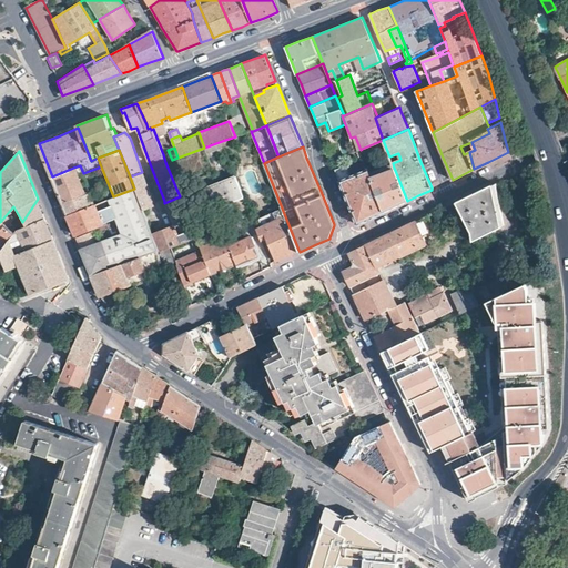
[(346,164),(335,169),(348,202),(357,225),(371,219),(384,212),(372,178),(368,168),(351,175),(346,164)]
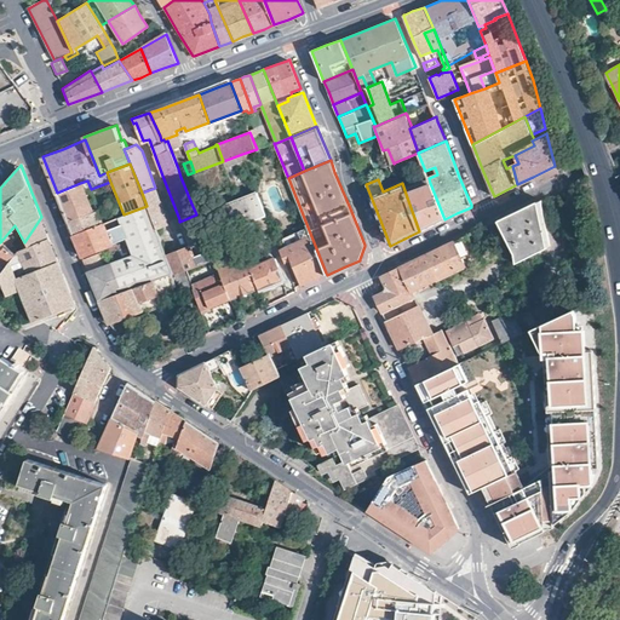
[(65,214),(74,235),(103,223),(98,210),(93,212),(80,183),(57,193),(65,214)]
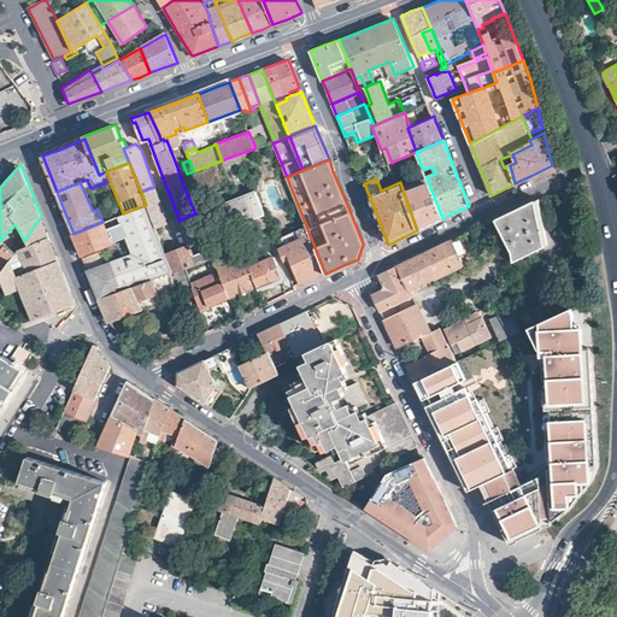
[(428,182),(404,193),(417,230),(429,224),(442,218),(428,182)]
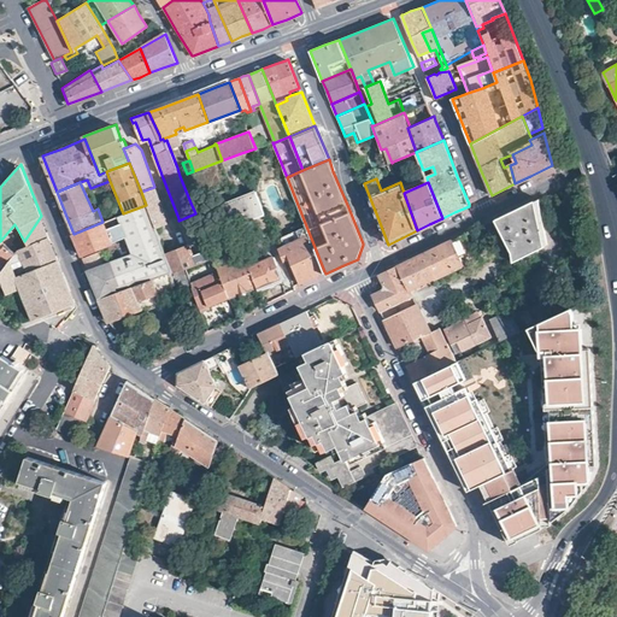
[(154,187),(141,192),(146,205),(156,228),(166,224),(156,189),(154,187)]
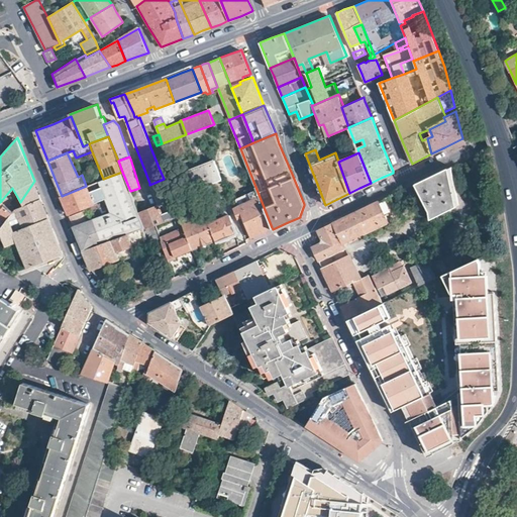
[(186,193),(221,179),(214,160),(179,174),(186,193)]
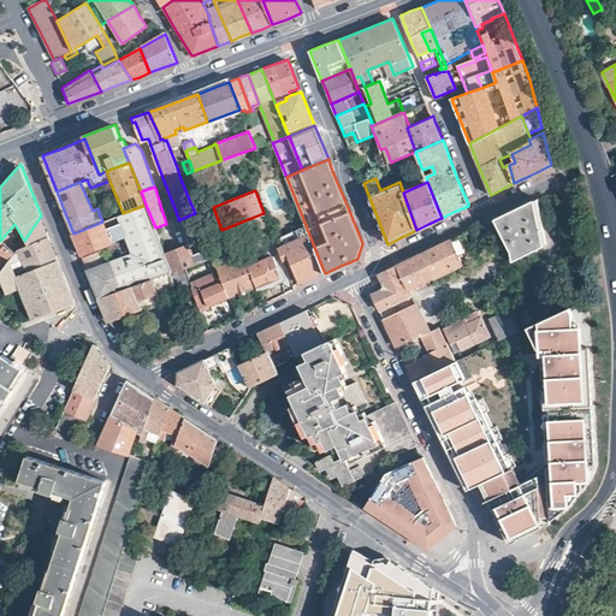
[(529,202),(495,219),(511,253),(513,261),(548,242),(538,197),(529,202)]
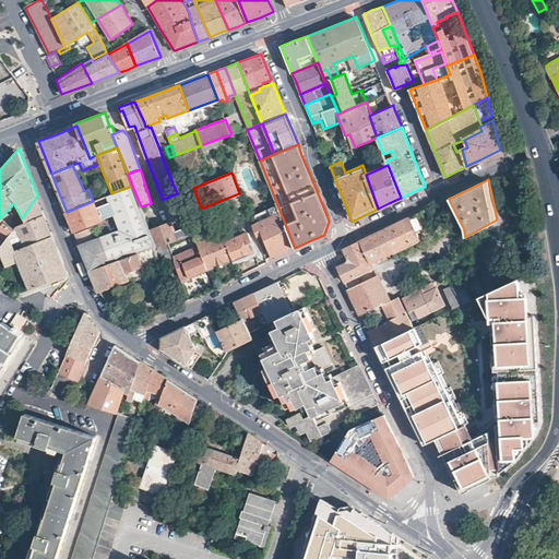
[(100,238),(80,246),(83,253),(90,272),(125,259),(138,254),(155,248),(157,248),(150,228),(141,206),(132,186),(111,193),(107,195),(115,216),(120,230),(100,238)]
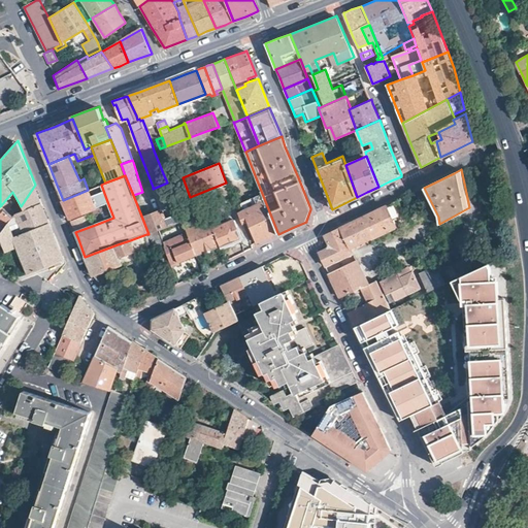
[(160,208),(174,203),(167,183),(153,189),(160,208)]
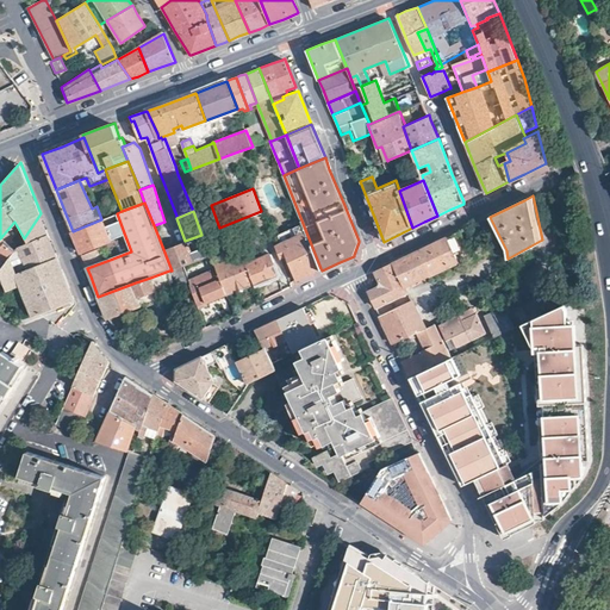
[(0,273),(1,279),(57,257),(49,234),(41,213),(24,238),(18,247),(14,253),(0,271),(0,273)]
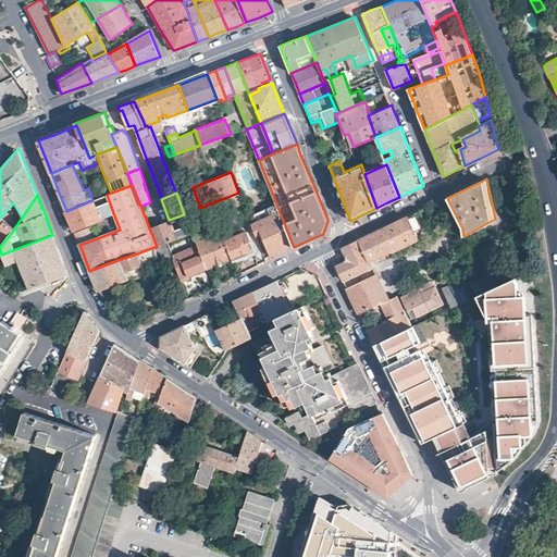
[(107,195),(93,200),(100,220),(114,215),(107,195)]
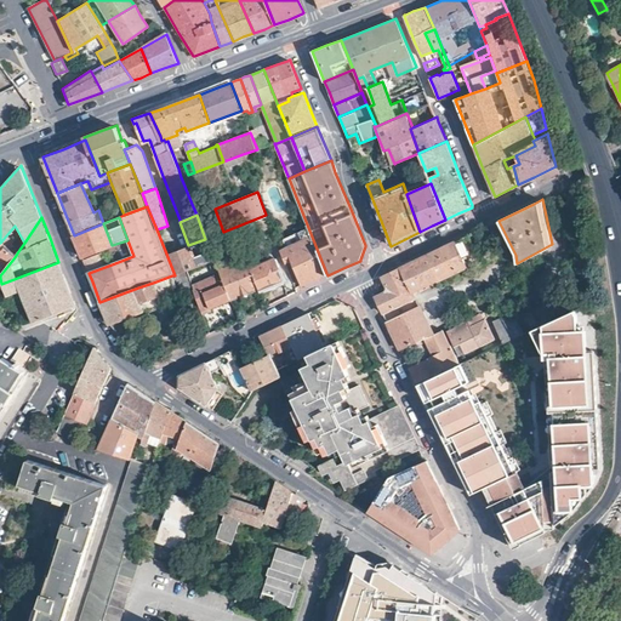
[(103,223),(74,235),(78,245),(83,257),(110,246),(112,245),(103,223)]
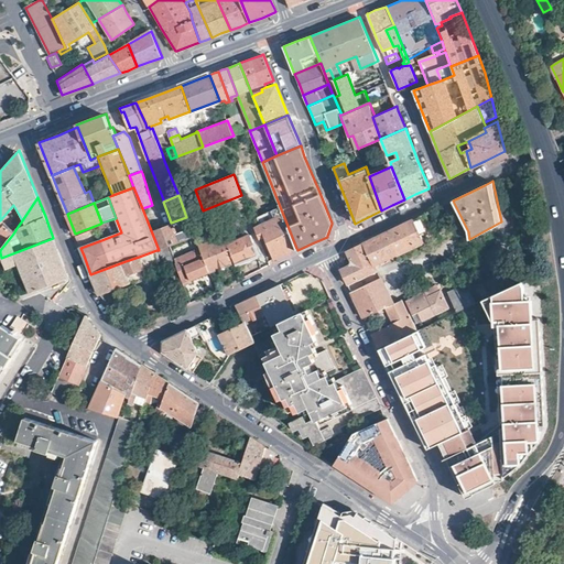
[(261,226),(255,228),(259,238),(263,237),(263,238),(264,238),(273,260),(282,256),(296,248),(281,209),(258,218),(261,226)]
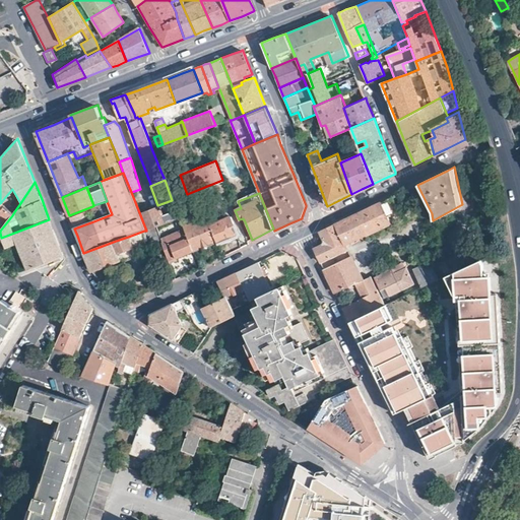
[(378,204),(354,215),(364,235),(364,237),(389,223),(387,220),(399,213),(392,197),(378,204)]
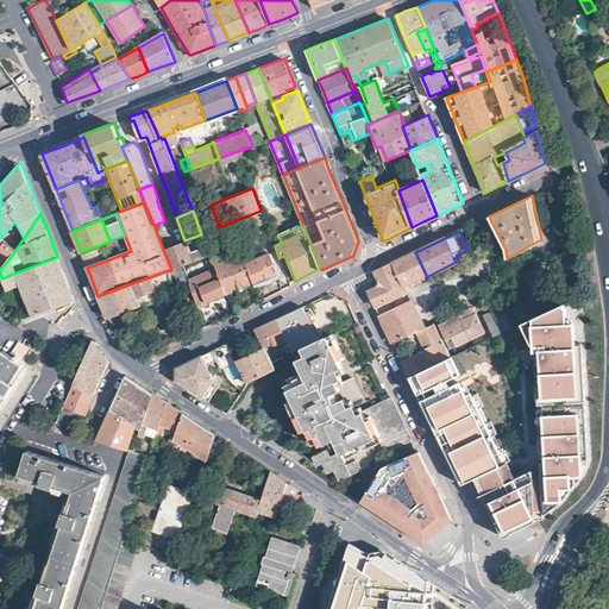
[(171,270),(183,265),(203,258),(209,256),(201,234),(184,240),(163,249),(171,270)]
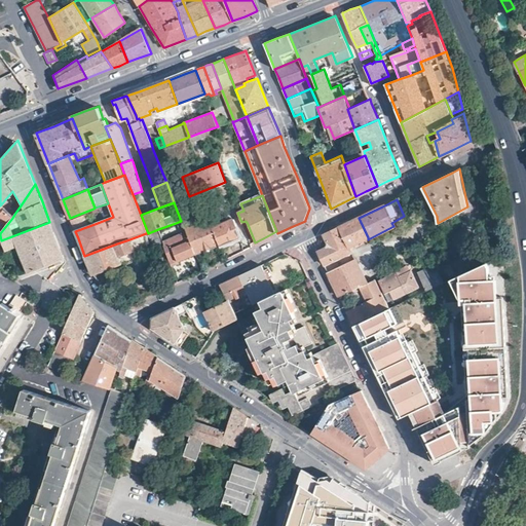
[(113,217),(108,203),(95,208),(94,209),(96,217),(91,218),(95,224),(113,217)]
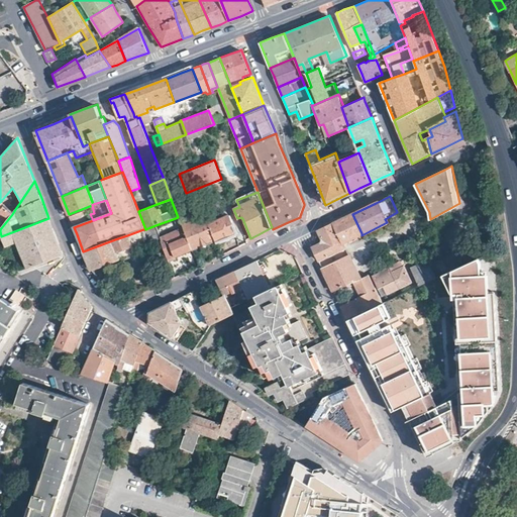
[(0,239),(3,240),(1,236),(0,231),(0,229),(12,214),(0,202),(0,201),(0,239)]
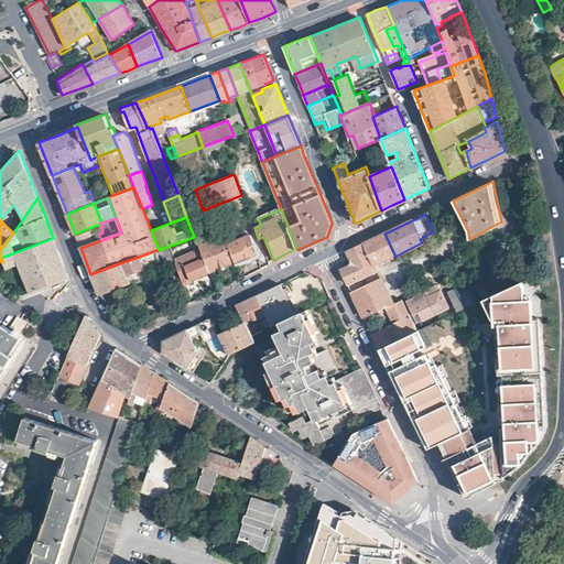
[(198,248),(208,271),(235,260),(228,245),(223,232),(197,242),(198,248)]
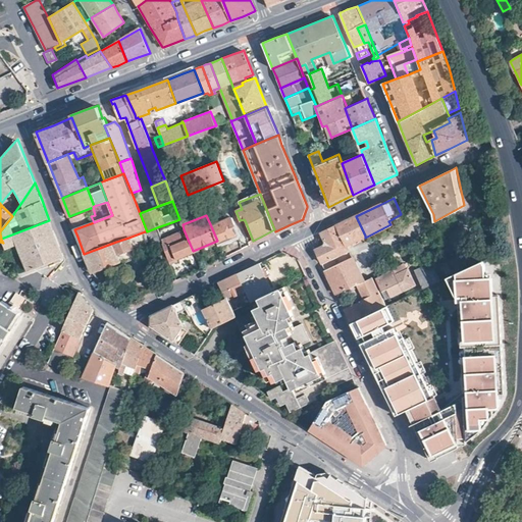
[(211,226),(217,241),(218,245),(221,245),(238,238),(240,236),(231,216),(211,226)]
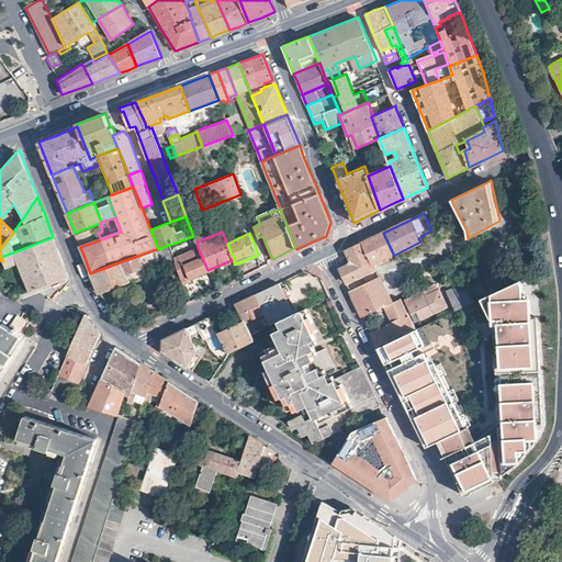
[(377,236),(363,243),(373,263),(393,254),(383,233),(377,236)]
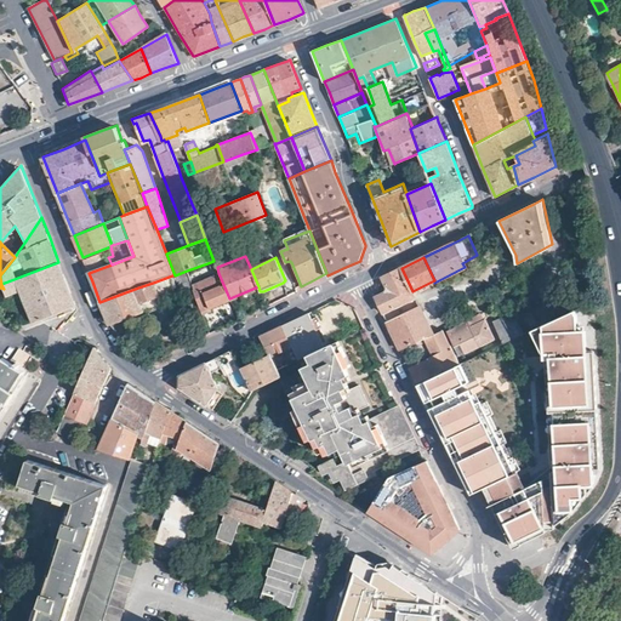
[(20,289),(33,323),(77,306),(70,290),(68,284),(58,262),(1,284),(4,289),(6,295),(20,289)]
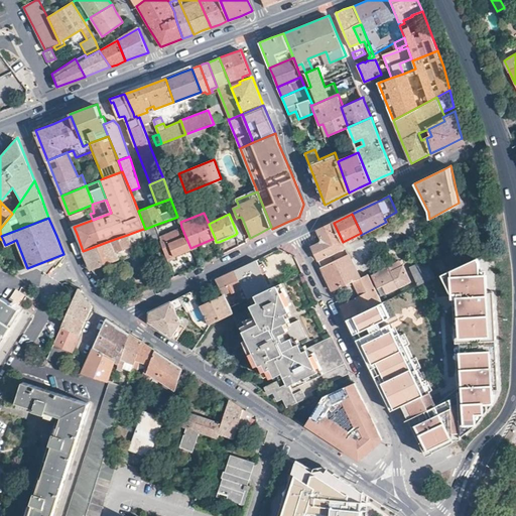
[(320,242),(311,246),(321,267),(348,254),(344,245),(343,242),(334,223),(317,230),(321,238),(320,242)]
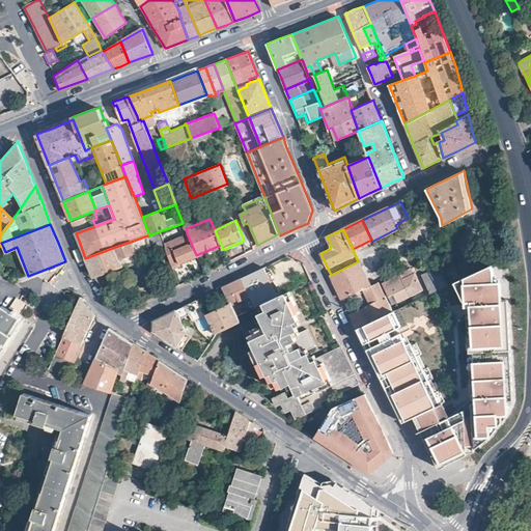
[(154,252),(165,248),(166,248),(165,244),(160,231),(149,235),(147,235),(154,252)]
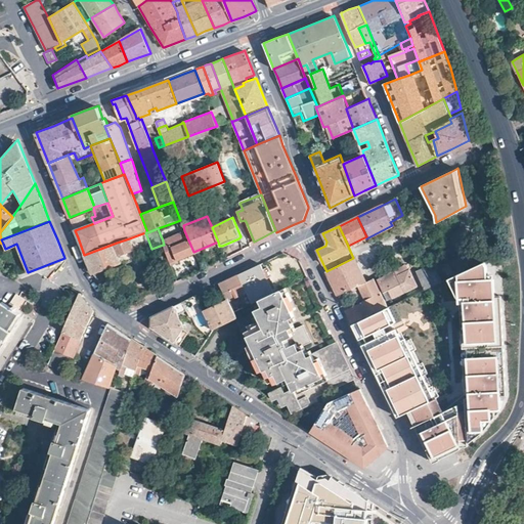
[(170,264),(193,252),(184,230),(163,241),(164,245),(163,245),(170,264)]
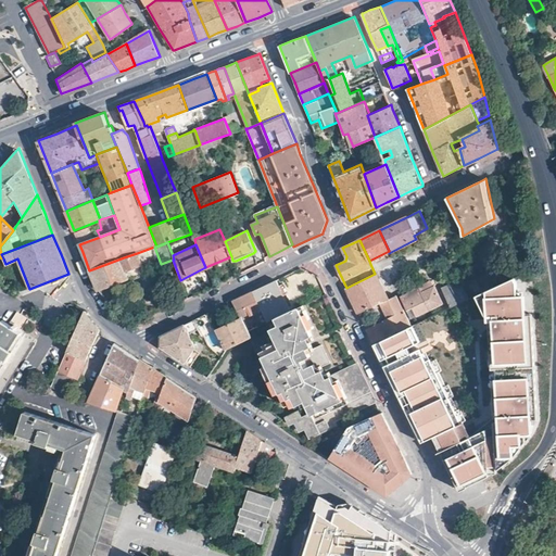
[(124,257),(130,277),(148,270),(142,256),(139,257),(137,253),(124,257)]
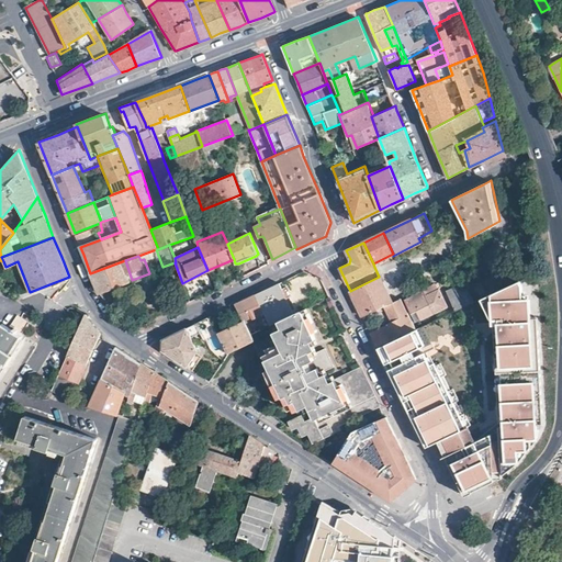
[(90,273),(99,293),(132,280),(125,260),(90,273)]
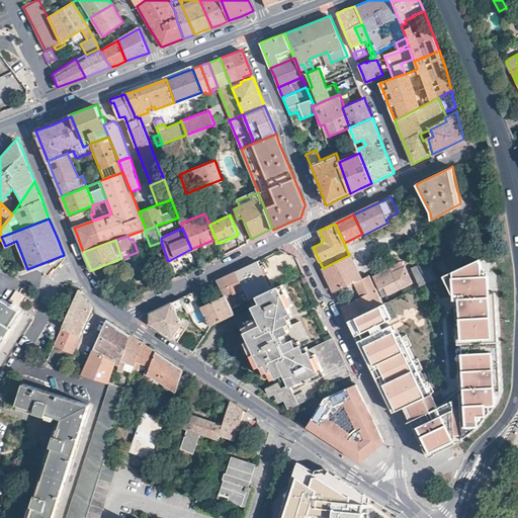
[(449,271),(439,252),(427,259),(428,259),(437,276),(443,273),(449,271)]
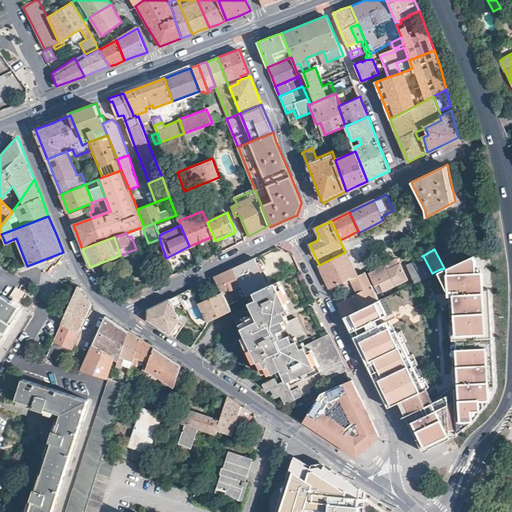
[(345,252),(319,265),(325,278),(330,288),(348,279),(356,275),(348,258),(345,252)]
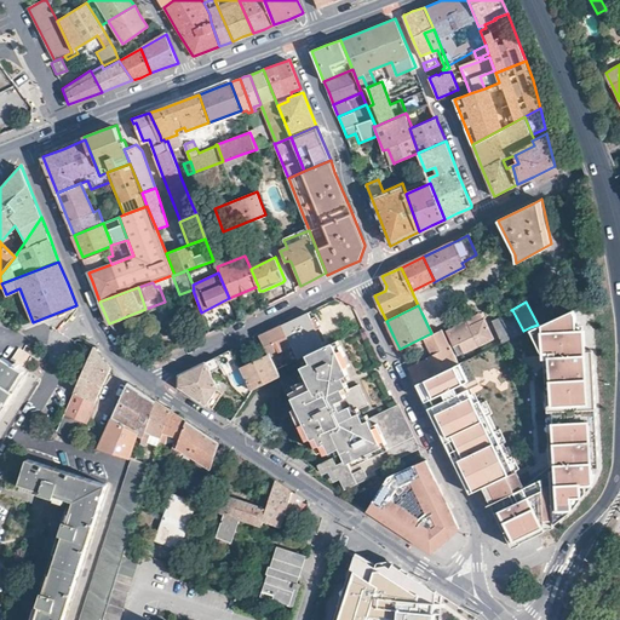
[(598,466),(591,349),(584,349),(583,328),(572,308),(538,325),(530,327),(545,356),(551,474),(524,487),(516,470),(478,488),(487,505),(491,503),(511,546),(546,528),(572,509),(591,482),(598,466)]
